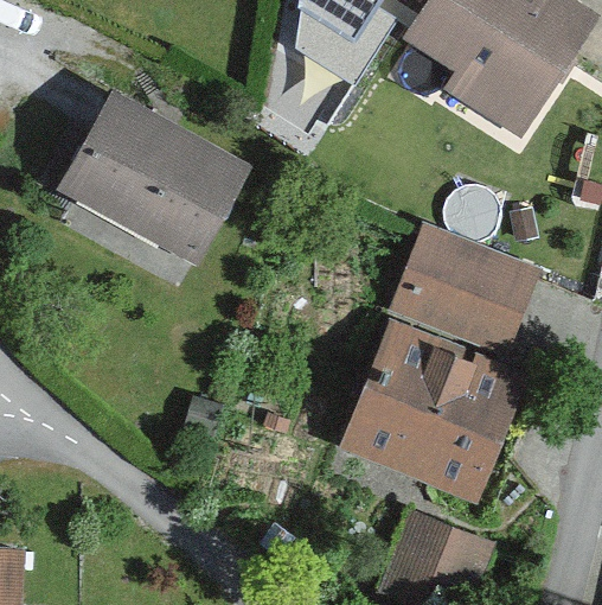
[(305,0),(299,44),(359,82),(398,19),(376,6),(379,0),(305,0)]
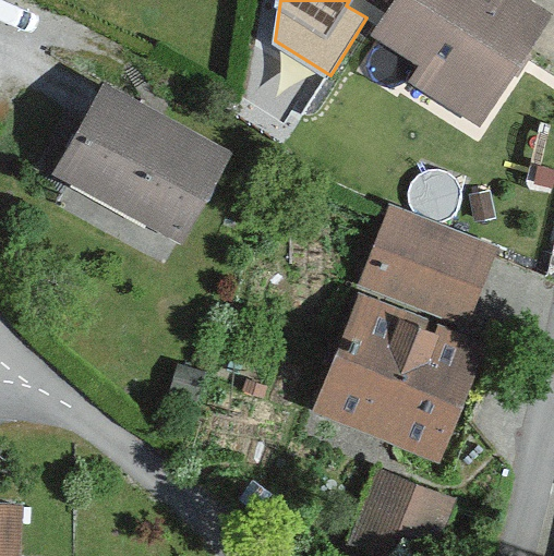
[(553,10),(537,0),(400,0),(381,31),(431,62),(420,80),(492,125),(553,26),(553,10)]
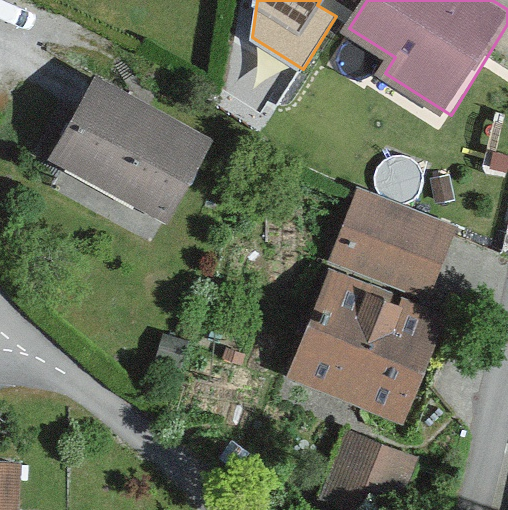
[(165,222),(208,136),(90,77),(47,163),(165,222)]
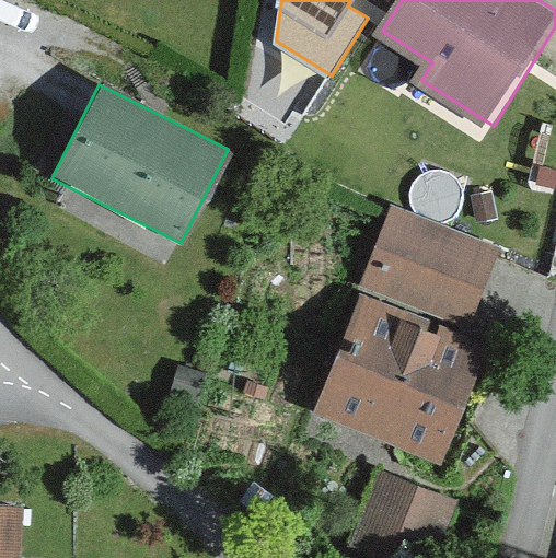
[(495,248),(387,211),(359,290),(466,328),(495,248)]
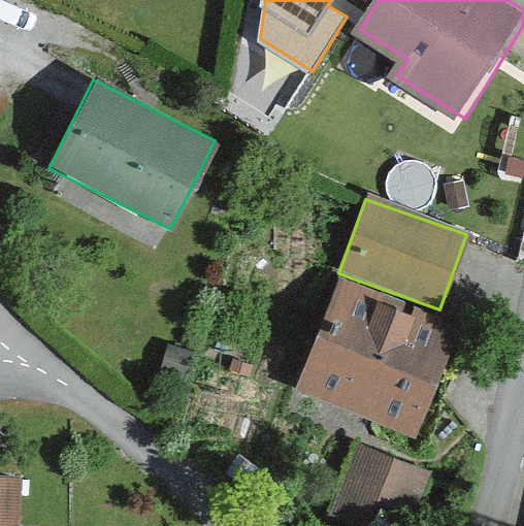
[(414,437),(456,328),(335,282),(294,391),(414,437)]
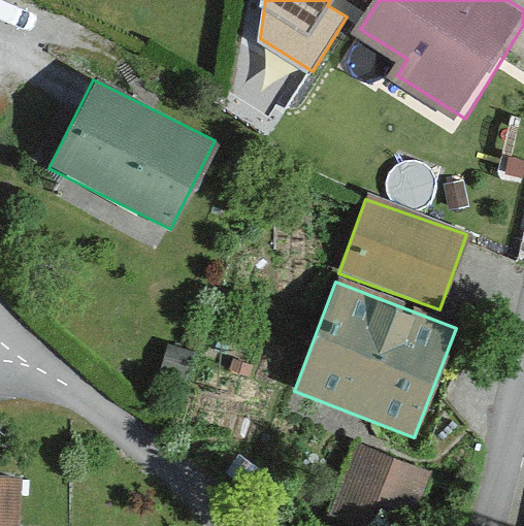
[(356,525),(405,525),(430,475),(357,441),(324,511),(356,525)]
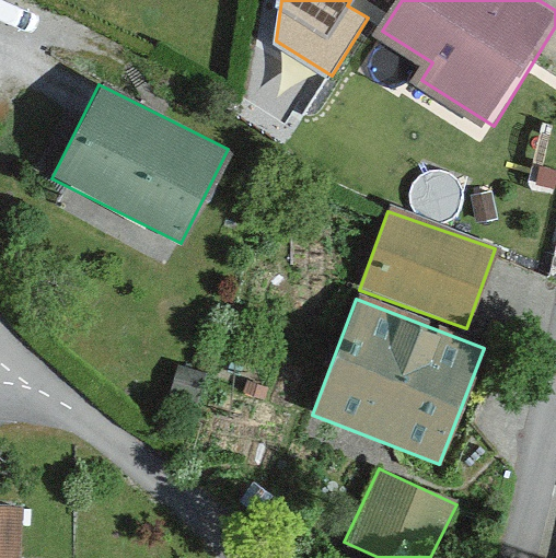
[(0,557),(21,557),(23,504),(0,503),(0,557)]
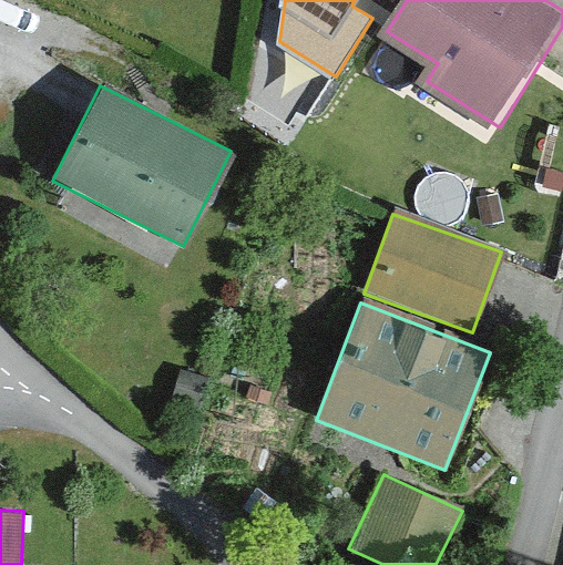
All buildings are outlined.
